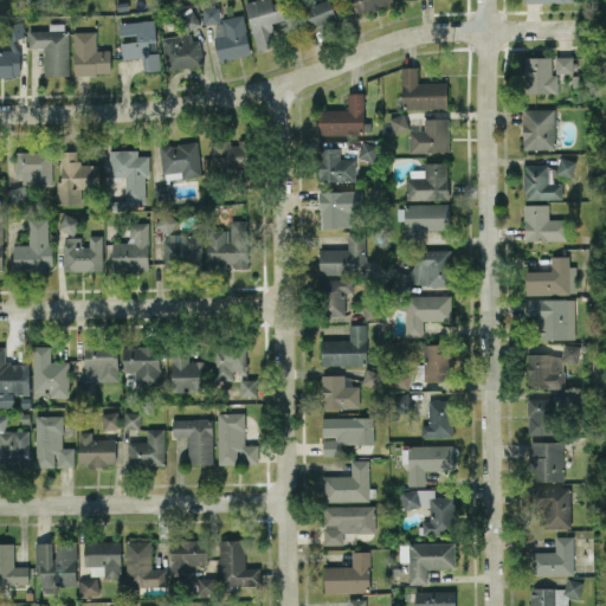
[(285,19),(281,0),(272,2),(271,0),(244,0),(256,50),(277,45),(272,23),(285,19)]
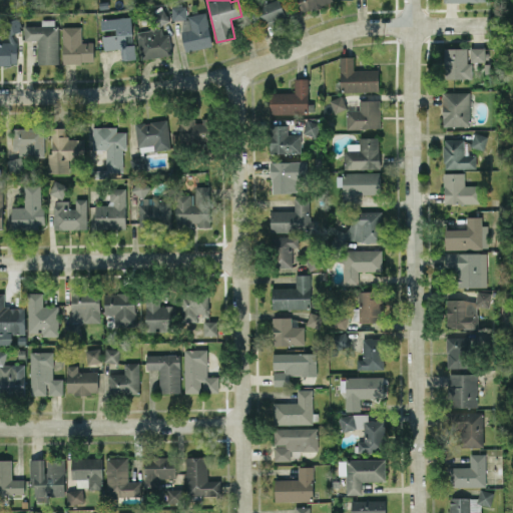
[(273,0),(252,4),(257,24),(288,19),(284,0),(273,0)]
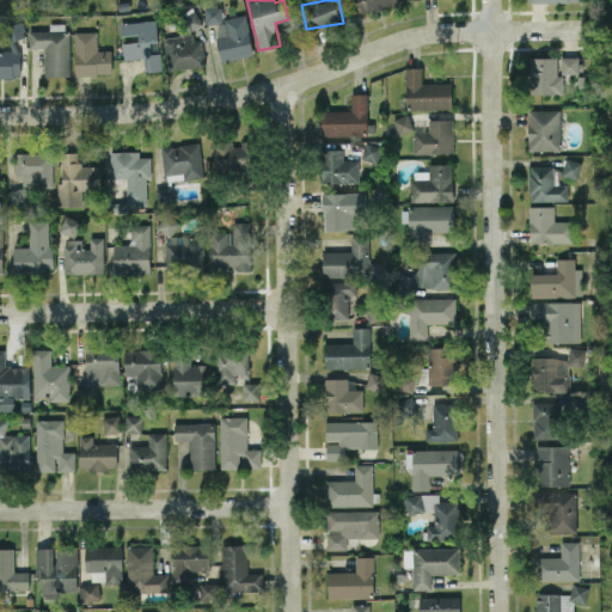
[(354,0),(359,14),(397,4),(396,0),(354,0)]
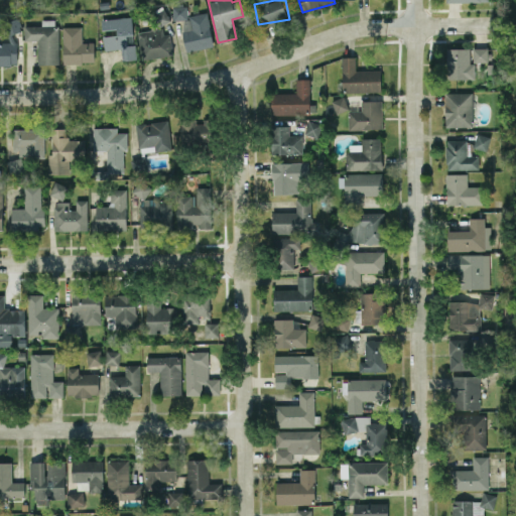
[(172,5),(172,19),(187,19),(187,5),(172,5)]
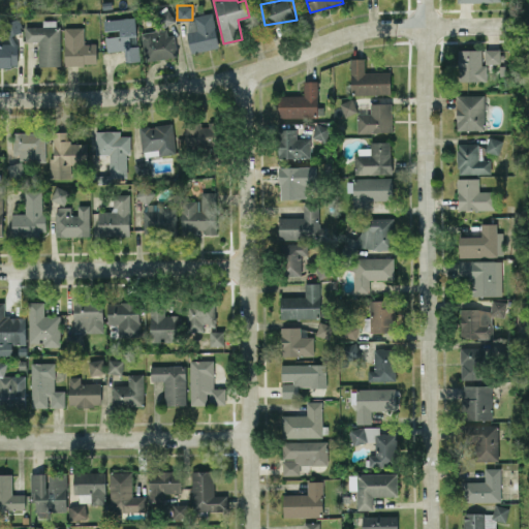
[(219,47),(212,12),(194,16),(196,29),(186,31),(190,53),(219,47)]
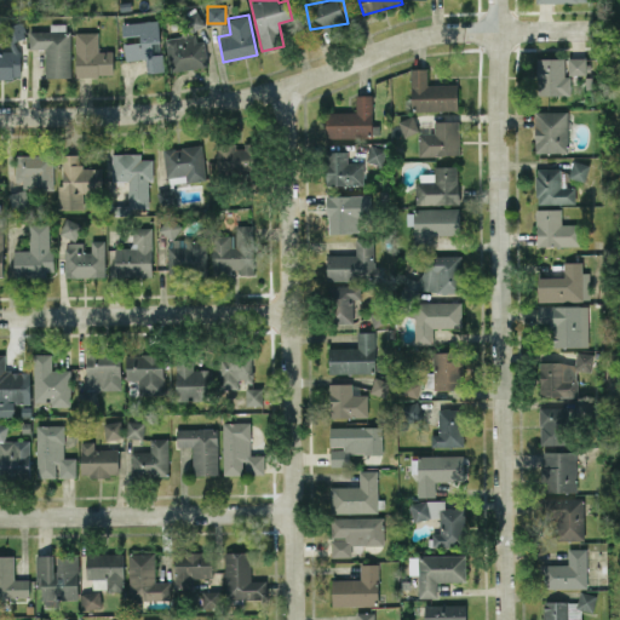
[(121,23),(122,34),(139,33),(139,42),(125,44),(126,59),(145,58),(147,73),(166,70),(164,52),(153,53),(153,39),(160,39),(158,19),(121,23)]
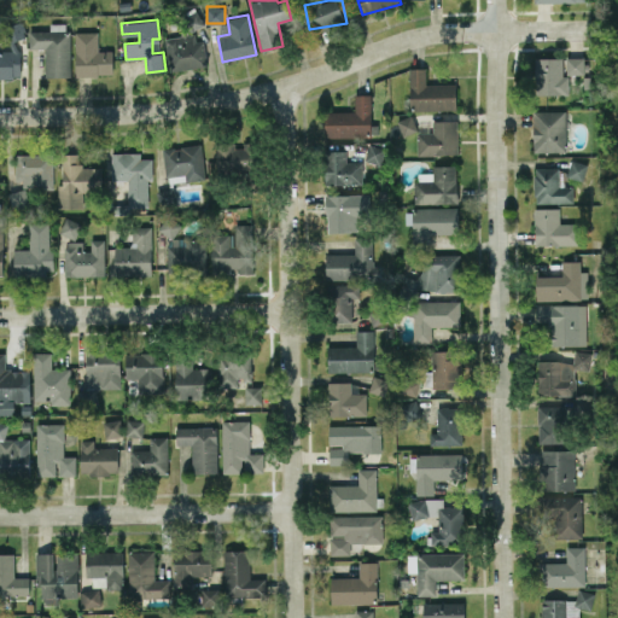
[(0,77),(21,77),(19,39),(23,39),(23,23),(7,23),(7,50),(0,50),(0,77)]
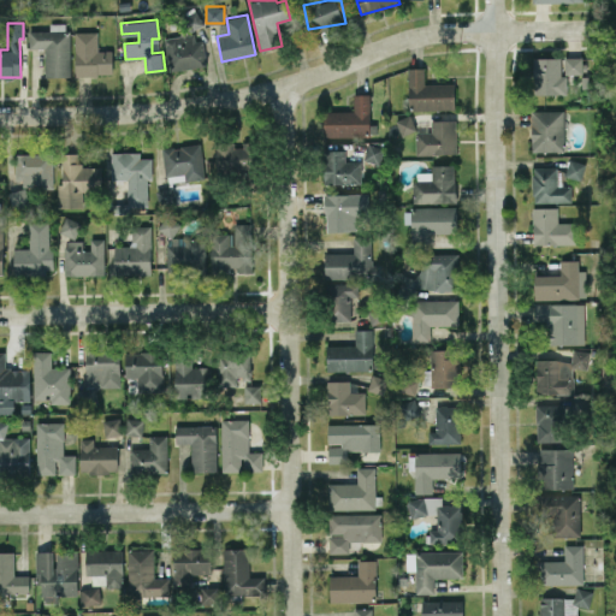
[(70,76),(69,23),(49,23),(49,30),(29,30),(29,48),(43,48),(45,77),(70,76)]
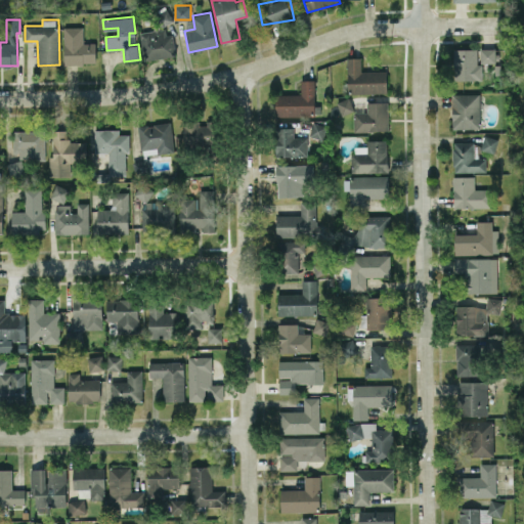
[(64,64),(95,63),(95,42),(83,42),(83,27),(63,27),(64,64)]
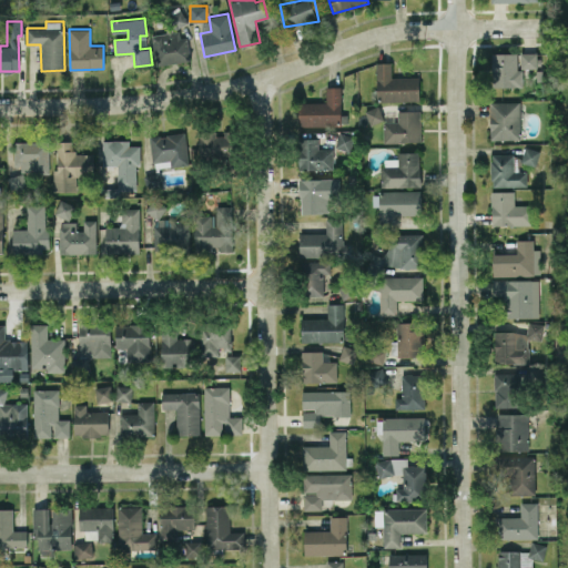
[(184,30),(152,33),(155,64),(188,61),(184,30)]
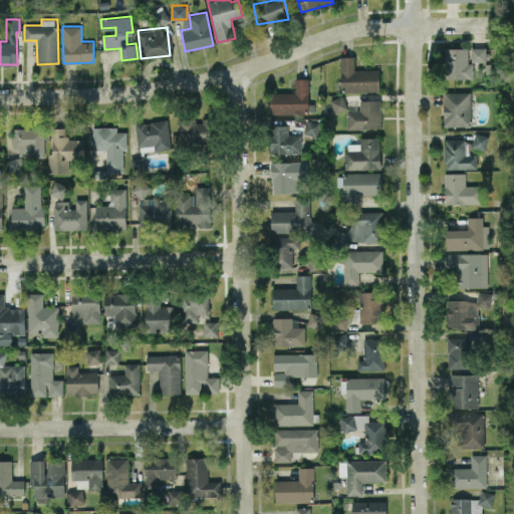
[(473,78),(473,62),(468,62),(468,47),(444,48),(445,78),(473,78)]
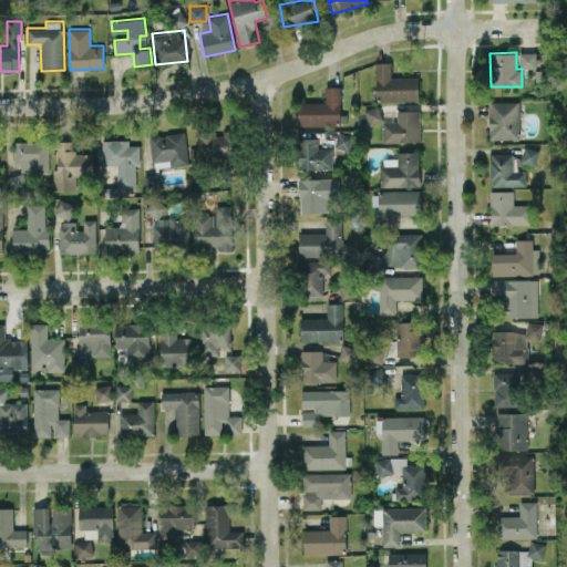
[(535,52),(519,52),(519,68),(536,68),(535,52)]
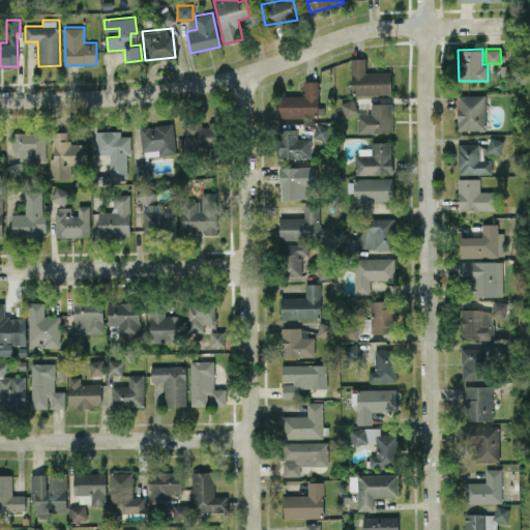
[(364,58),(351,58),(352,94),(391,93),(390,71),(365,71),(364,58)]
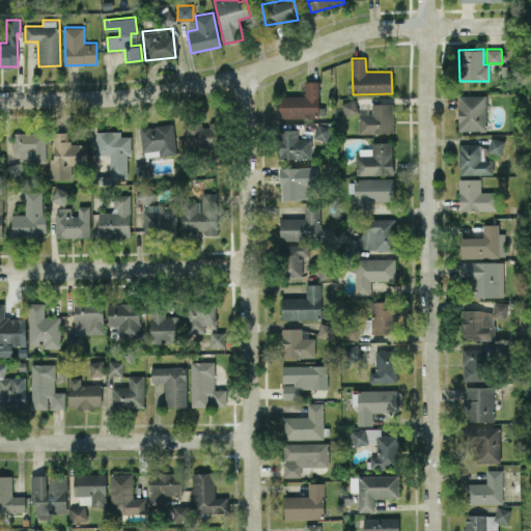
[(318,80),(304,81),(305,95),(278,95),(279,117),(319,116),(318,80)]
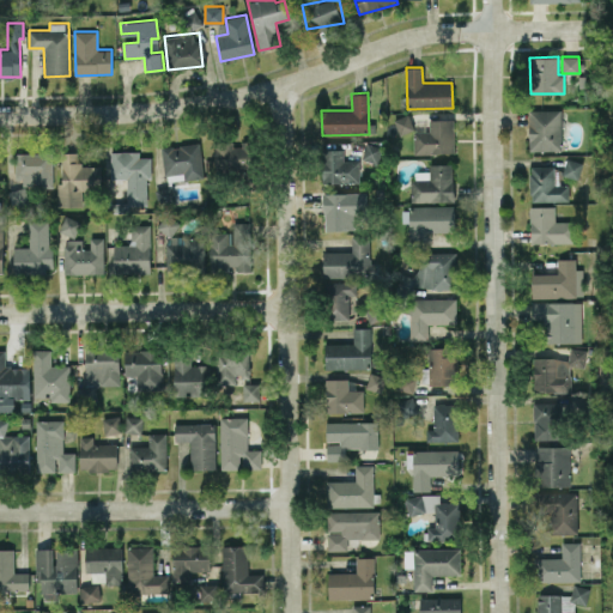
[(560,109),(528,109),(529,151),(562,150),(560,109)]
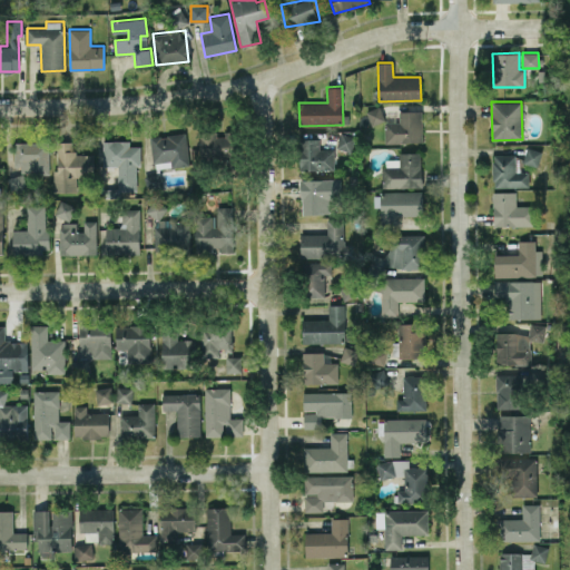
[(371,125),(384,120),(379,106),(365,110),(371,125)]
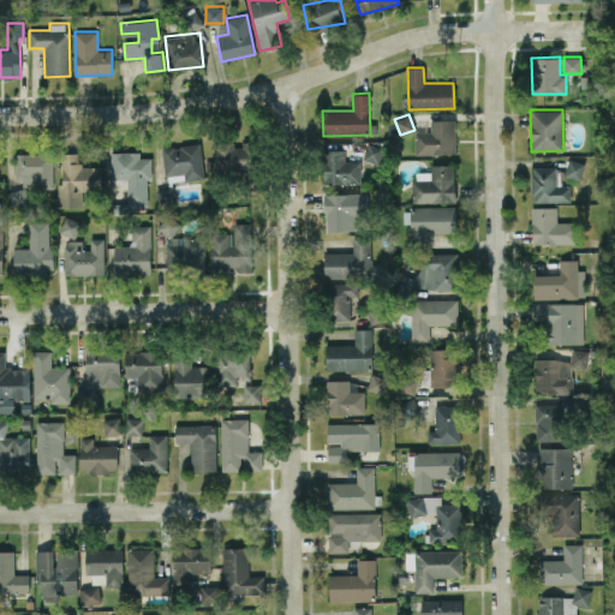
[(415,154),(455,154),(455,119),(430,119),(430,132),(415,132),(415,154)]
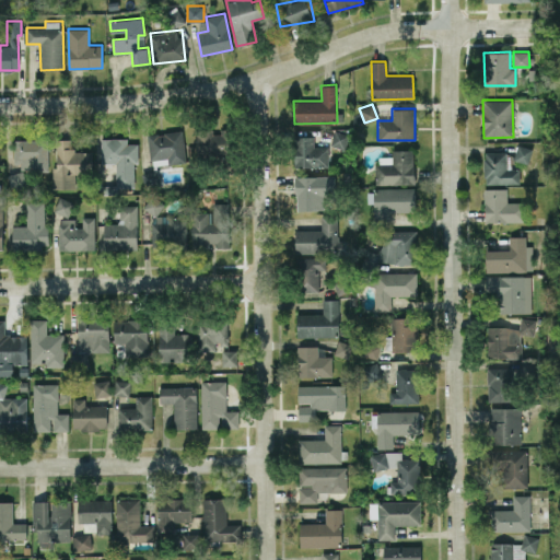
[(183,131),(149,133),(150,164),(185,163),(183,131)]
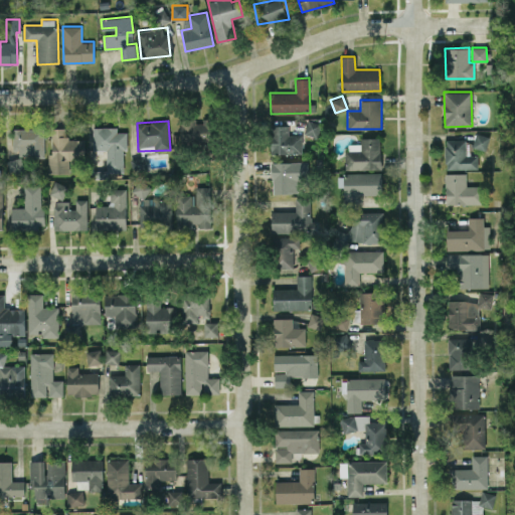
[(320,122),(307,121),(305,134),(318,136),(320,122)]
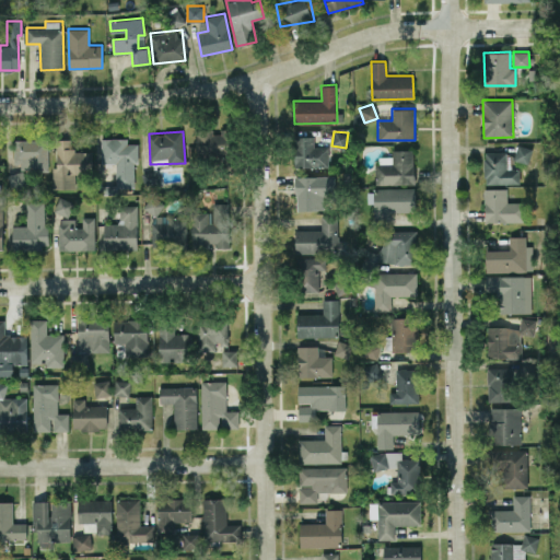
[(328,166),(328,147),(314,147),(314,136),(293,137),(294,167),(328,166)]
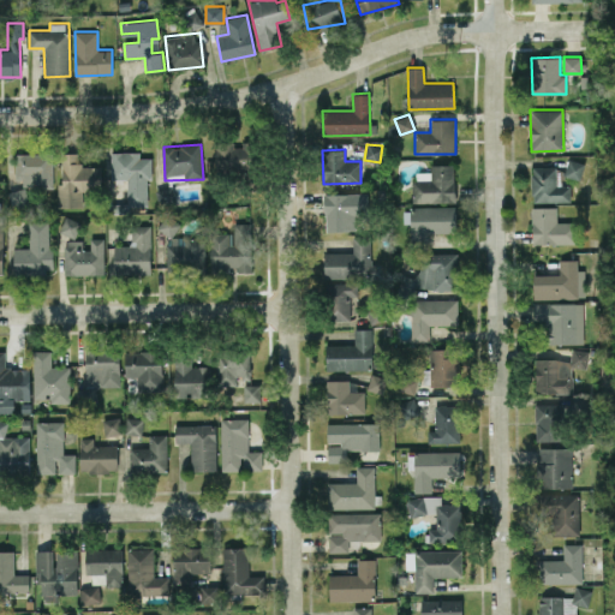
[(127,179),(127,208),(147,208),(147,179),(151,179),(151,157),(139,157),(139,151),(111,151),(111,179),(127,179)]
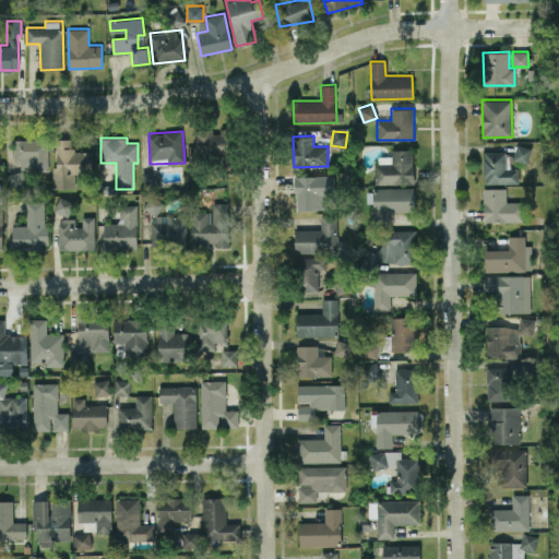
[(47,167),(47,139),(13,140),(14,167),(47,167)]
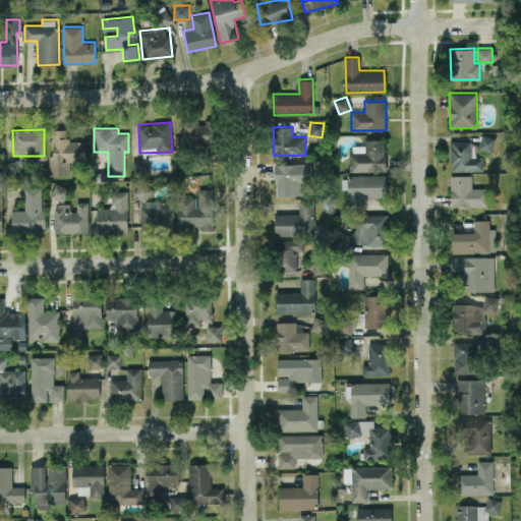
[(85,139),(65,139),(64,129),(50,129),(51,175),(69,174),(69,162),(85,161),(85,139)]
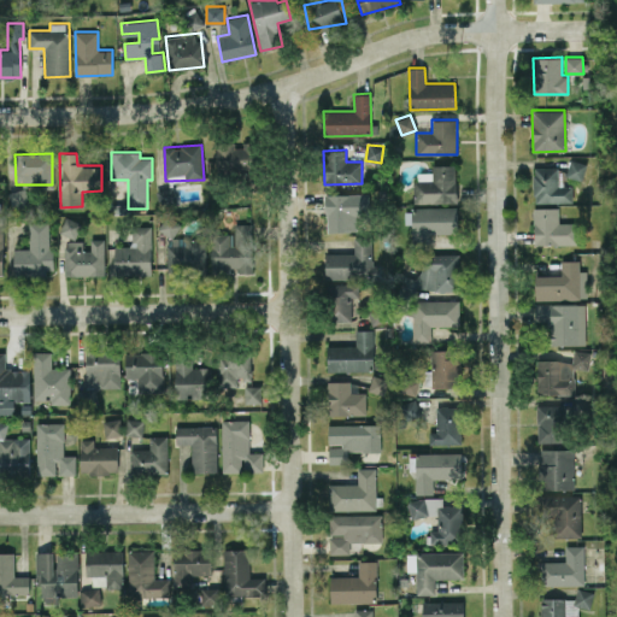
[(587,163),(570,158),(565,175),(582,180),(587,163)]
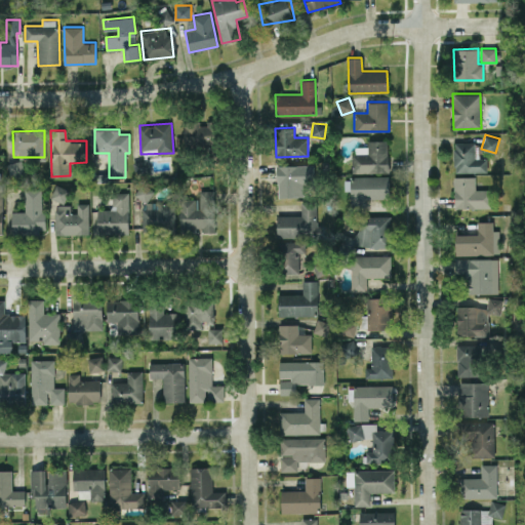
[(353,172),(388,171),(388,140),(367,140),(367,146),(352,147),(353,172)]
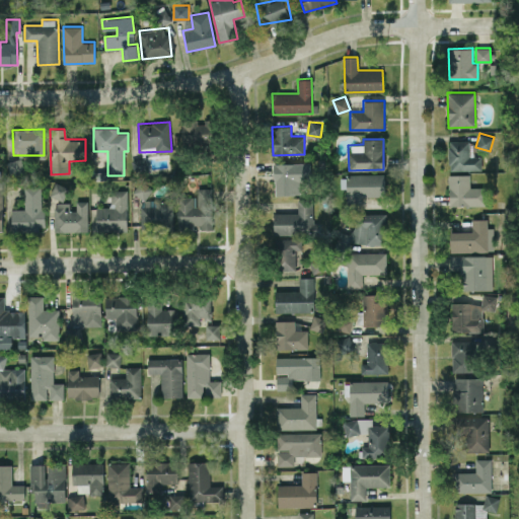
[(480,155),(469,156),(469,140),(448,140),(448,170),(480,169),(480,155)]
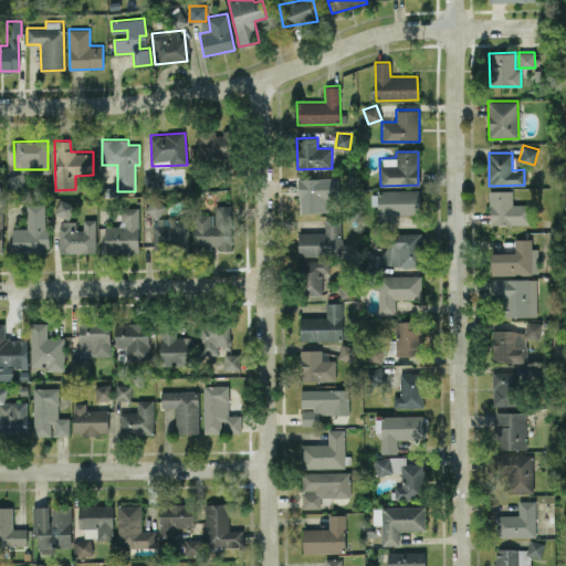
[(145,189),(161,186),(158,171),(143,175),(145,189)]
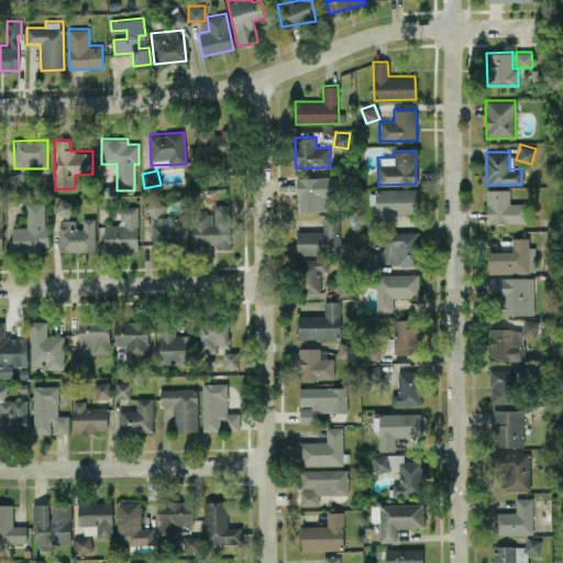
[(8,190),(24,189),(24,173),(8,174),(8,190)]
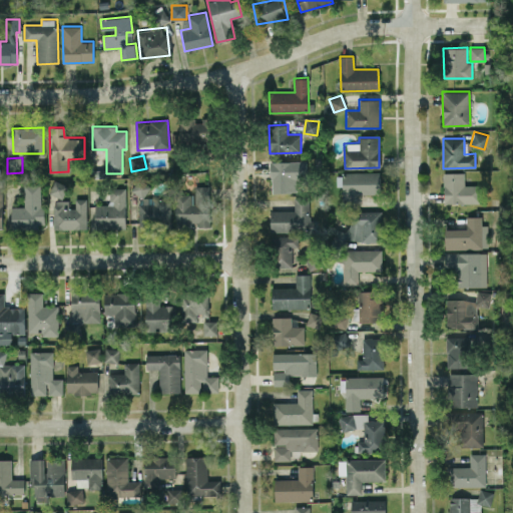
[(272,192),(291,191),(291,179),(304,179),(304,160),(271,161),(272,192)]
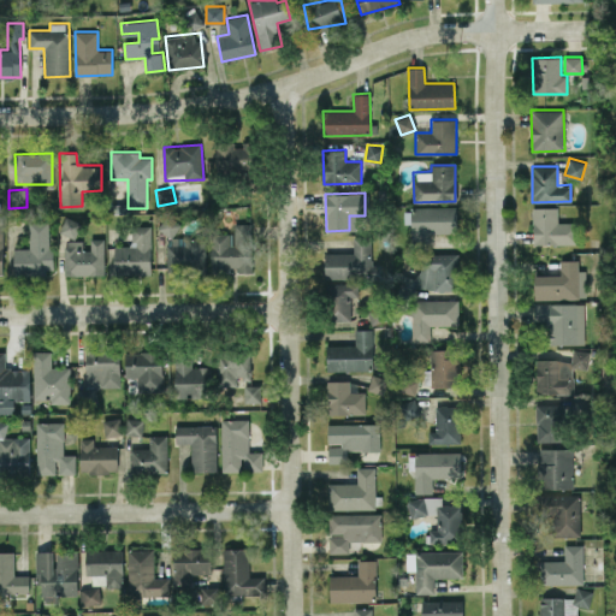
[(457,232),(456,206),(410,207),(412,246),(426,246),(426,232),(457,232)]
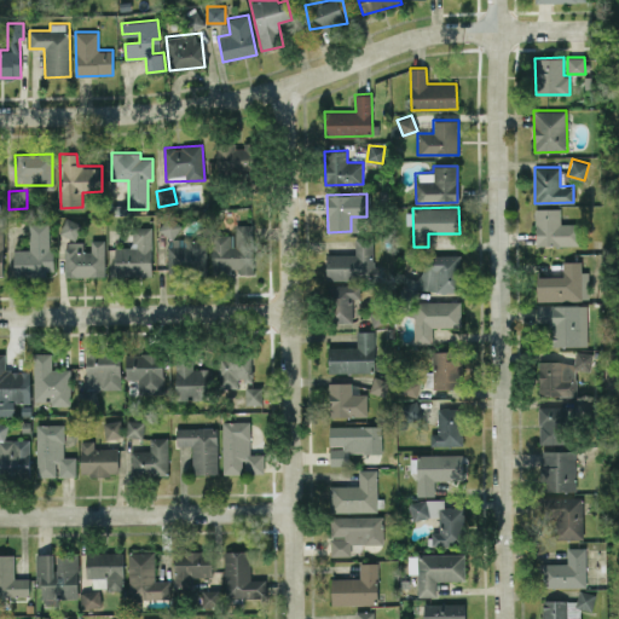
[(536,246),(580,246),(579,223),(560,223),(560,208),(534,208),(536,246)]
